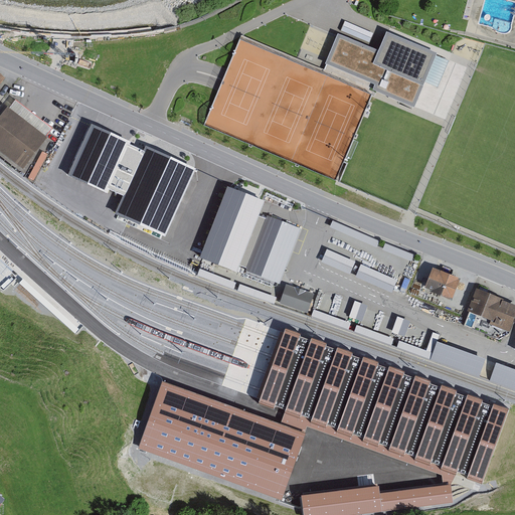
[(324,65),(240,33),(222,80),(204,126),(338,178),(373,89),(414,105),(434,56),(384,37),(379,51),(337,34),(324,65)]
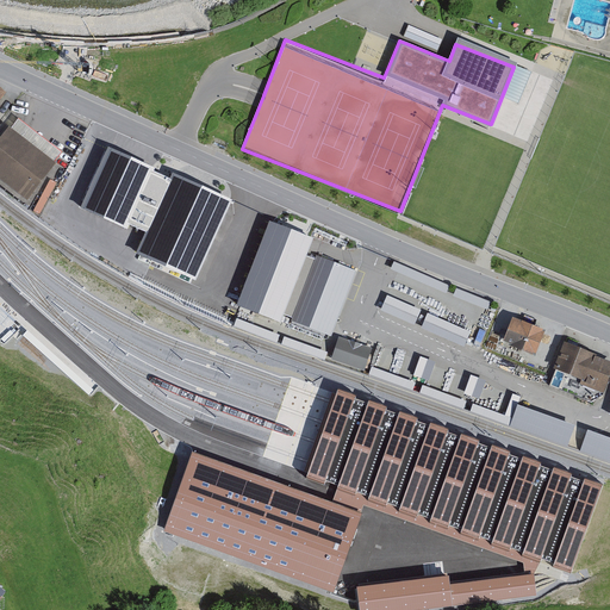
[(18,117),(12,125),(55,159),(62,150),(18,117)]
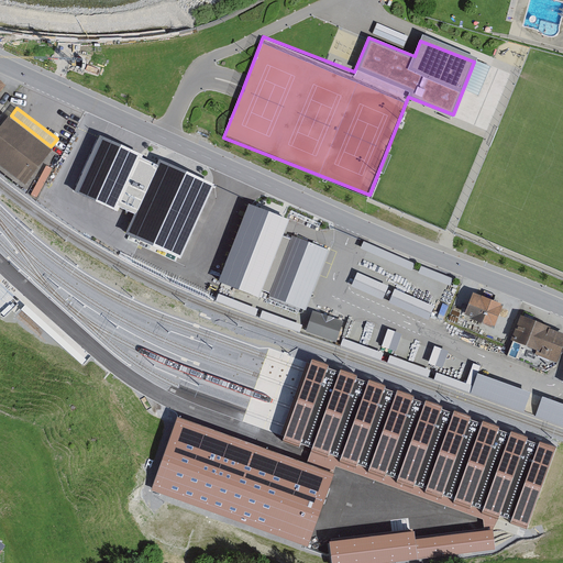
[(8,113),(0,123),(0,162),(25,183),(53,148),(51,146),(11,116),(8,113)]
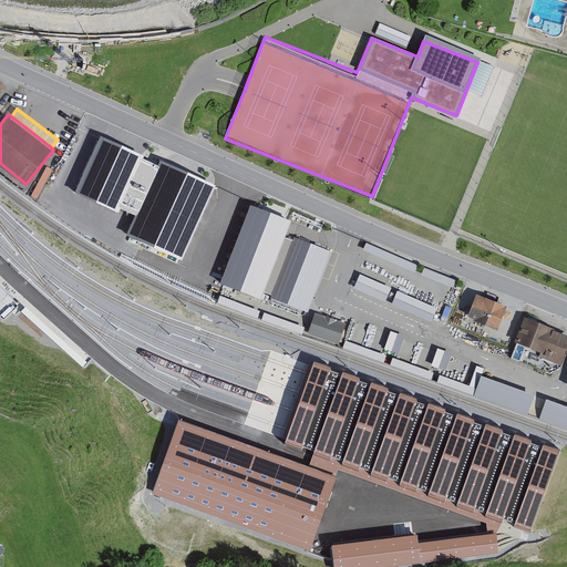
[(144,156),(101,136),(74,193),(119,213),(121,209),(135,216),(126,235),(182,260),(216,186),(161,162),(158,167),(143,160),(144,156)]
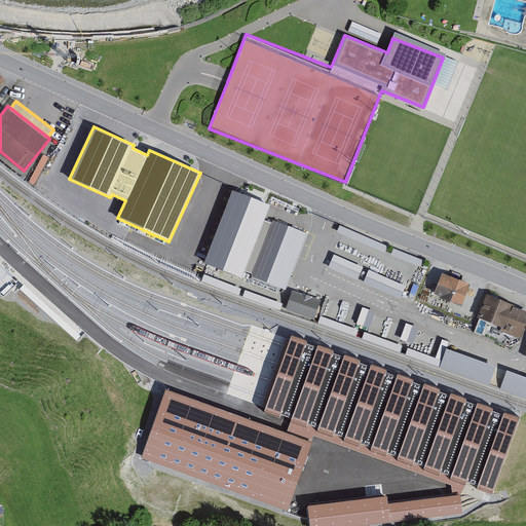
[(253,272),(272,223),(264,219),(270,201),(232,187),(204,259),(242,273),(243,268),(253,272)]
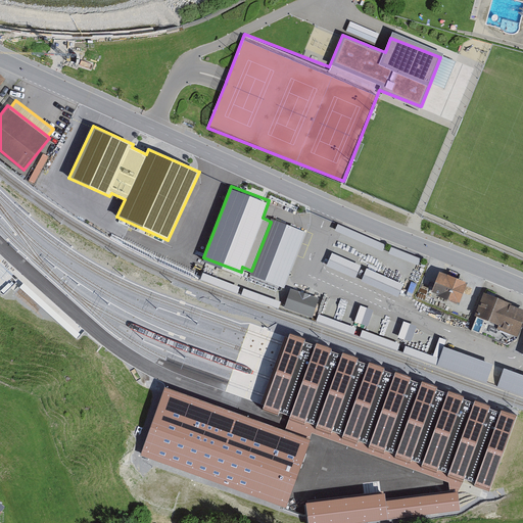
[(250,274),(281,286),(303,230),(273,218),(271,222),(251,271),(250,274)]
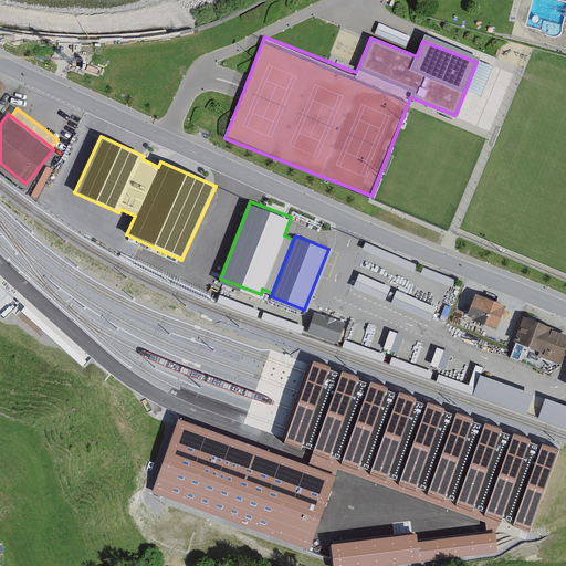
[(456,279),(423,265),(421,272),(453,285),(456,279)]
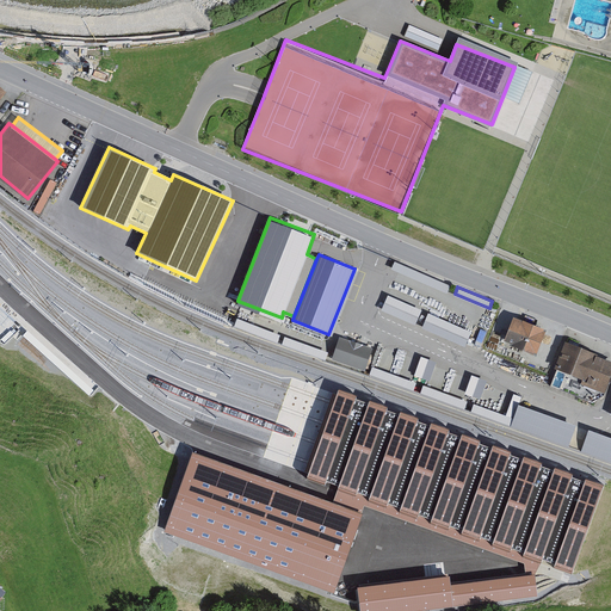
[(421,308),(388,294),(381,309),(414,323),(421,308)]
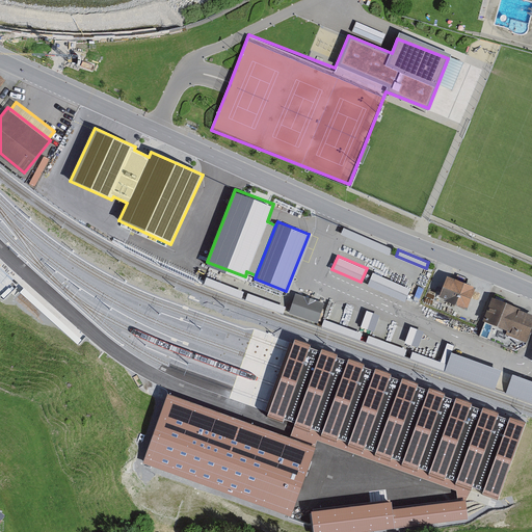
[(410,288),(373,271),(368,285),(405,300),(410,288)]
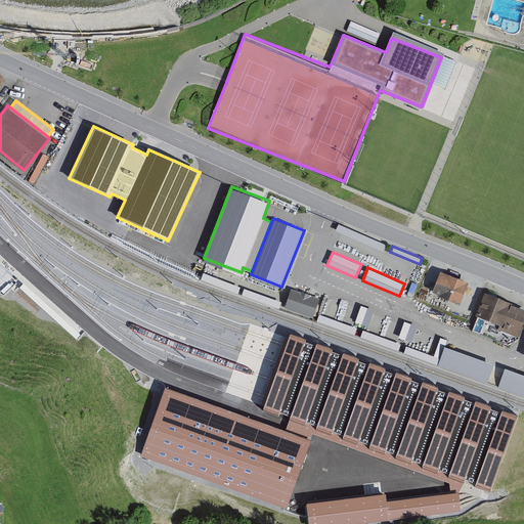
[(438,294),(460,302),(468,280),(440,270),(433,290),(439,293),(438,294)]
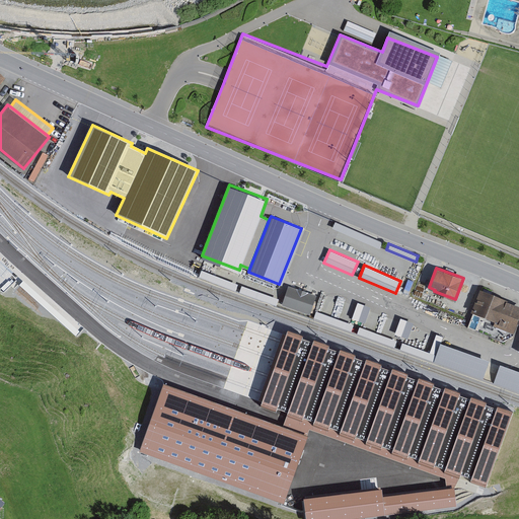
[(289,285),(282,304),(310,314),(316,295),(289,285)]
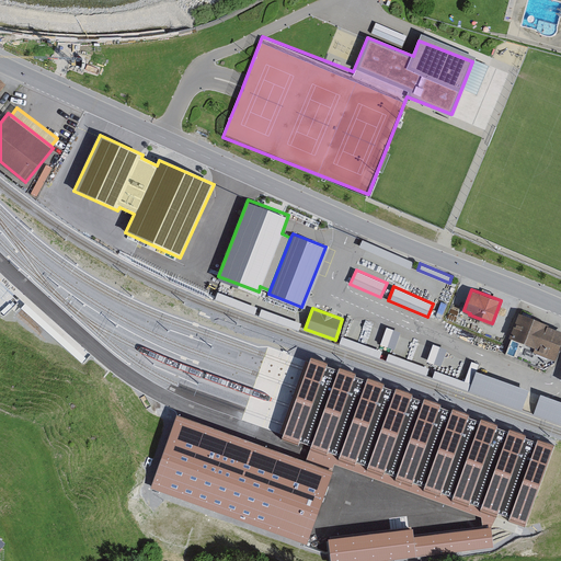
[(534,352),(554,359),(560,342),(560,329),(548,324),(548,322),(518,311),(510,336),(536,346),(534,352)]
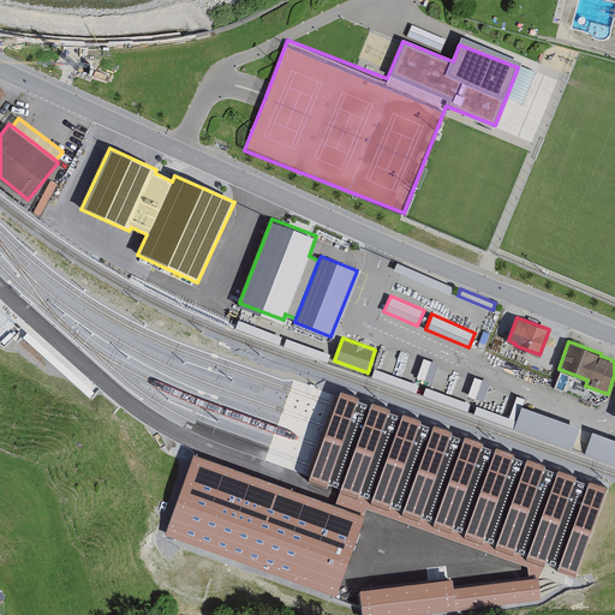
[(440,363),(424,357),(417,376),(433,382),(440,363)]
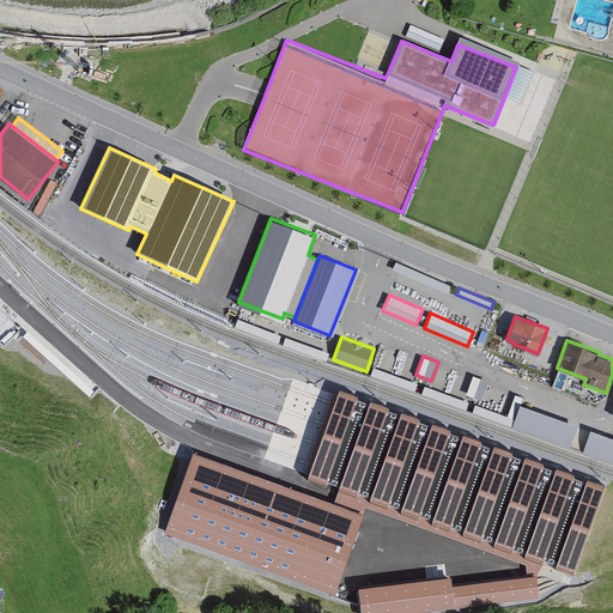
[(418,383),(375,366),(371,375),(414,392),(418,383)]
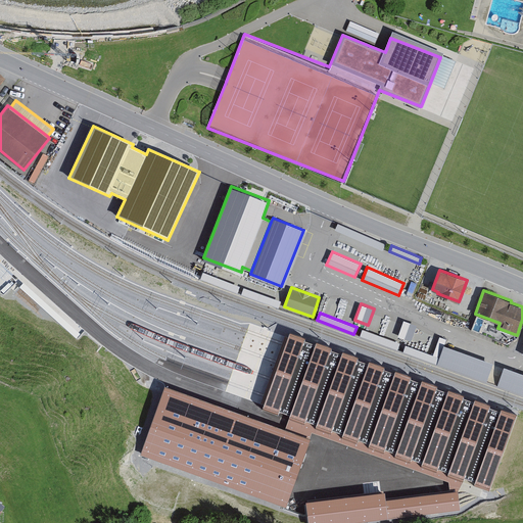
[(417,325),(403,320),(397,335),(411,340),(417,325)]
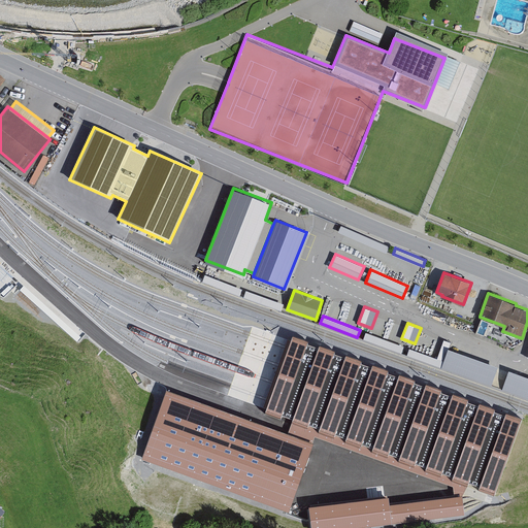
[(404,345),(366,331),(363,338),(401,353),(404,345)]
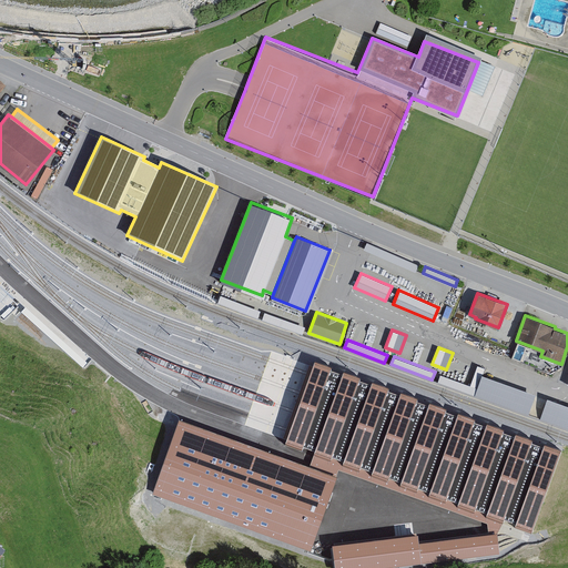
[(561,452),(315,363),(311,376),(304,395),(297,412),(290,434),(285,445),(531,534),(536,523),(544,499),(550,482),(557,464),(561,452)]
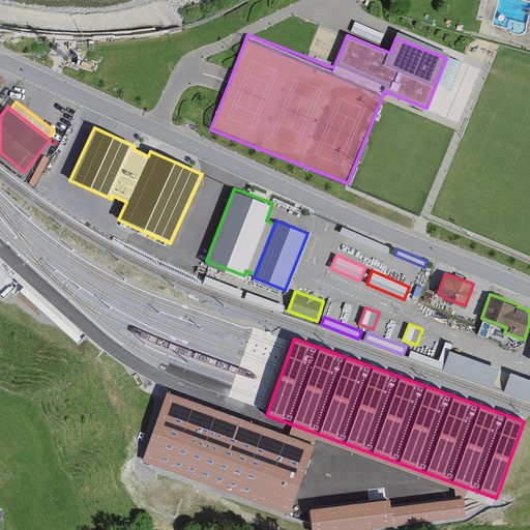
[(444,361),(411,349),(408,356),(441,369),(444,361)]
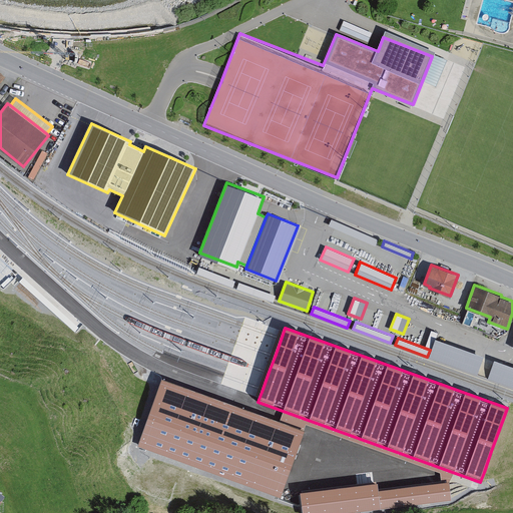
[(484,355),(435,338),(429,357),(477,374),(484,355)]
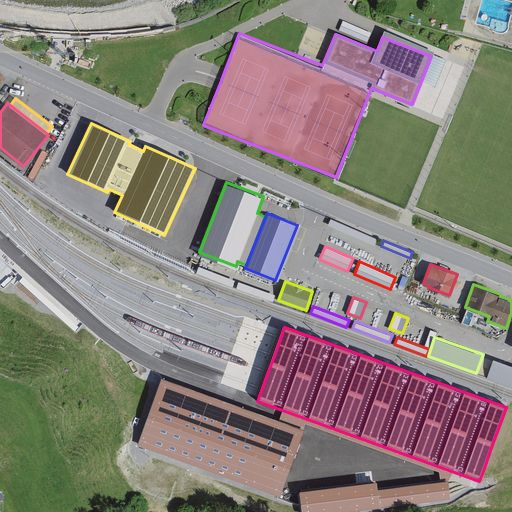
[(511,364),(493,358),(486,378),(511,386),(511,364)]
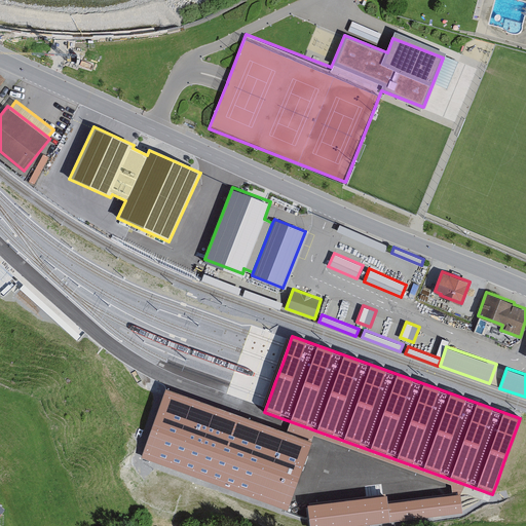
[(311,444),(166,391),(143,456),(288,509),(311,444)]
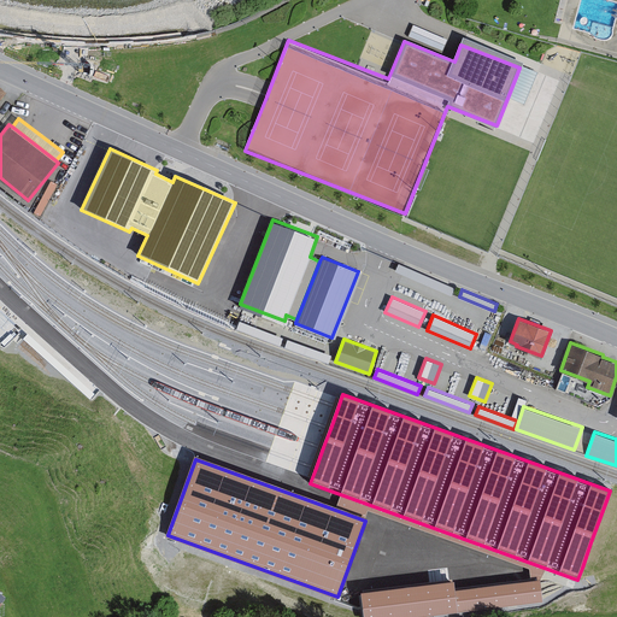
[(447,585),(362,594),(365,616),(405,616),(541,601),(539,582),(448,593),(447,585)]
